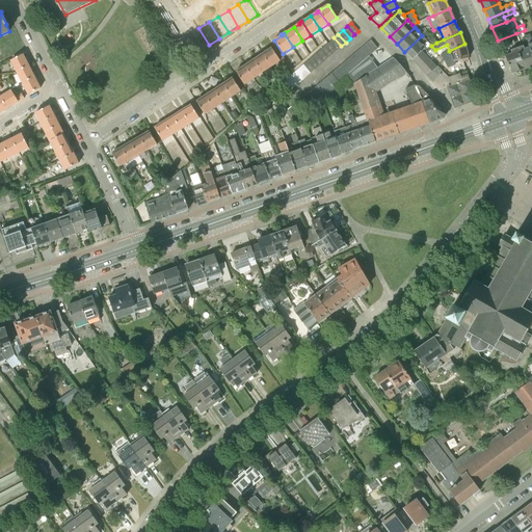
[(417,64),(425,55),(422,52),(426,48),(422,44),(426,40),(422,35),(404,52),(417,64)]
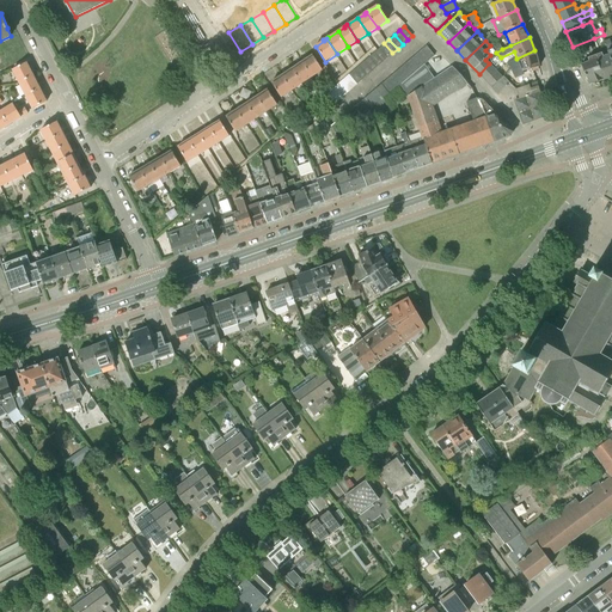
[(379,48),(387,57),(392,53),(384,43),(379,48)]
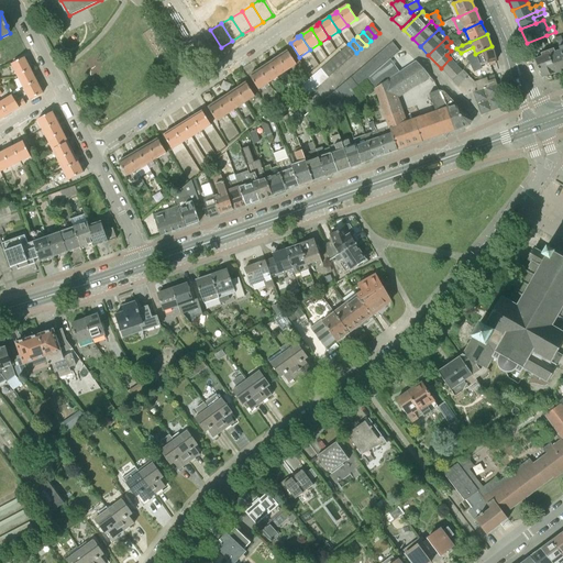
[(388,46),(396,55),(400,51),(393,42),(388,46)]
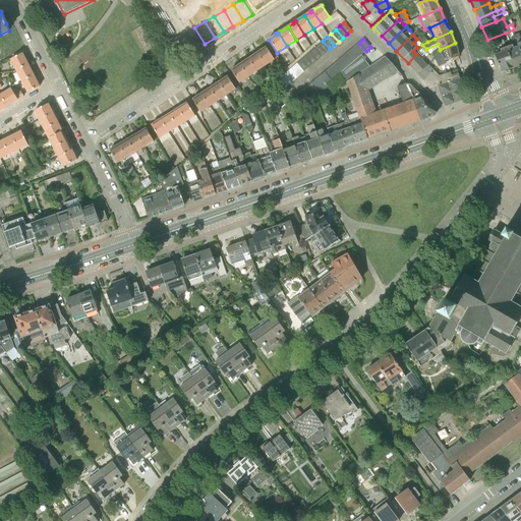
[(319,45),(326,53),(330,49),(323,41),(319,45)]
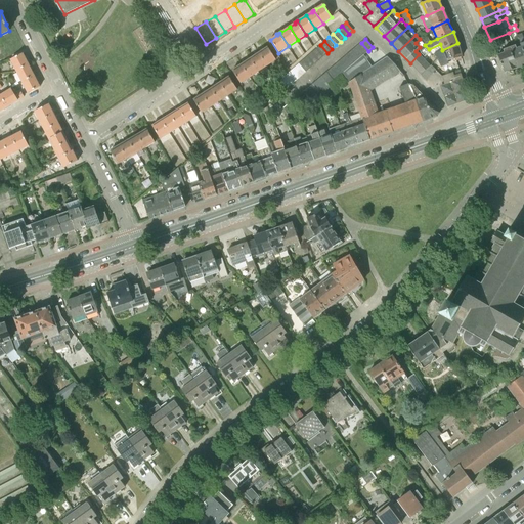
[(357,46),(364,54),(368,51),(361,43),(357,46)]
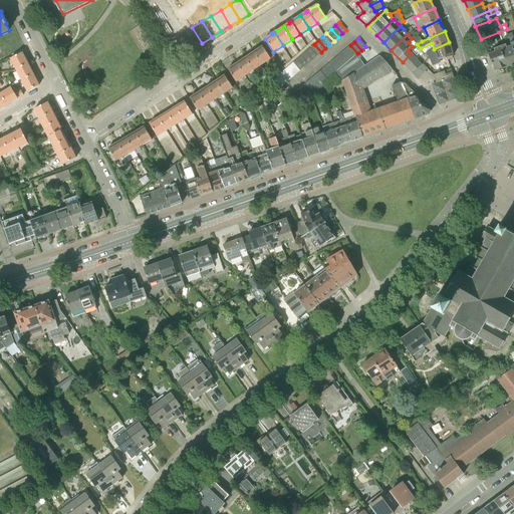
[(439,60),(453,56),(451,49),(449,42),(434,49),(425,53),(429,57),(436,54),(439,60)]
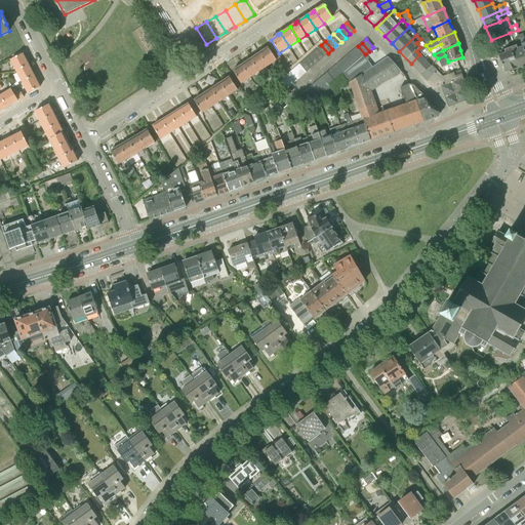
[(317,48),(324,57),(328,53),(321,45),(317,48)]
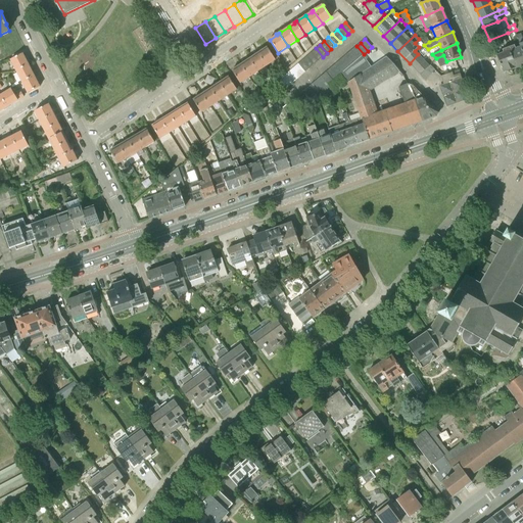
[(516,68),(522,65),(522,55),(520,47),(516,48),(515,45),(509,47),(516,68)]
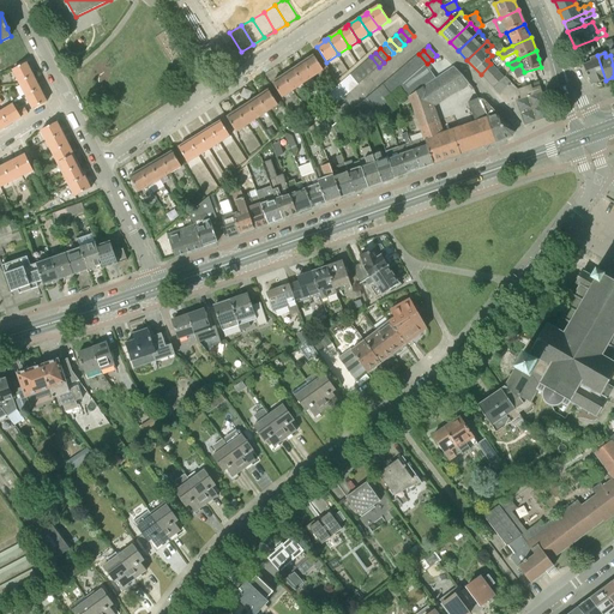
[(414,58),(422,68),(426,65),(427,64),(419,54),(414,58)]
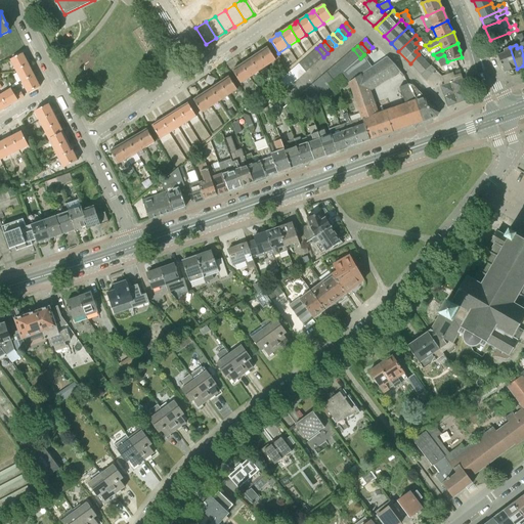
[(267,67),(276,60),(268,47),(260,52),(260,51),(258,52),(267,67)]
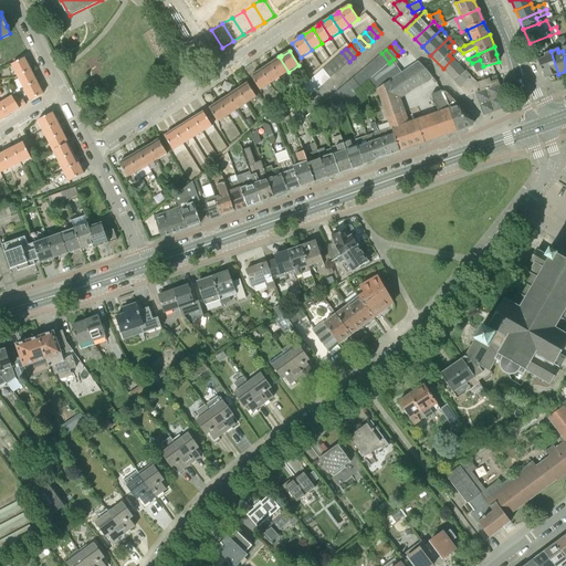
[(546,79),(558,74),(551,51),(544,54),(545,58),(537,60),(546,79)]
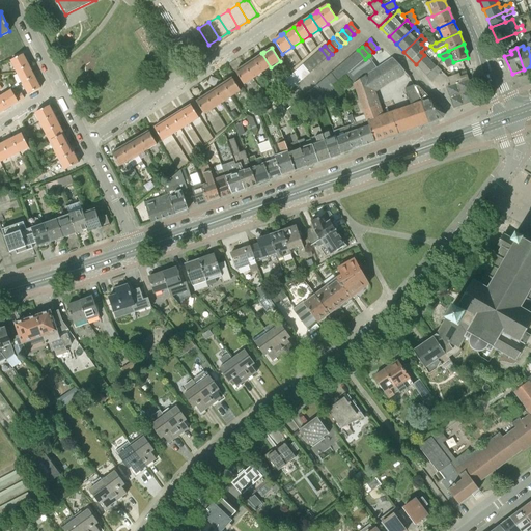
[(315,53),(324,61),(328,58),(320,49),(315,53)]
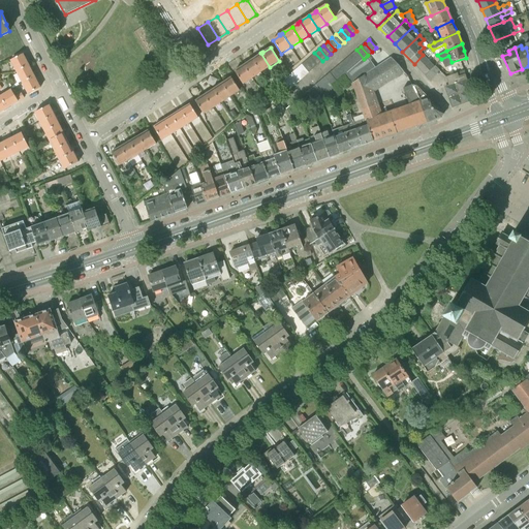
[(352,54),(360,62),(364,59),(356,50),(352,54)]
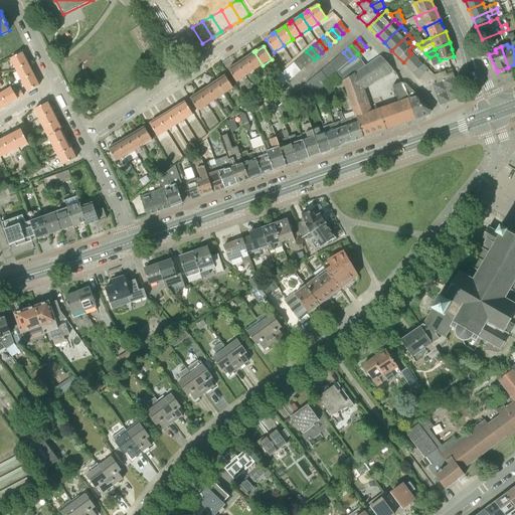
[(254,70),(263,65),(253,51),(252,52),(252,53),(245,57),(254,70)]
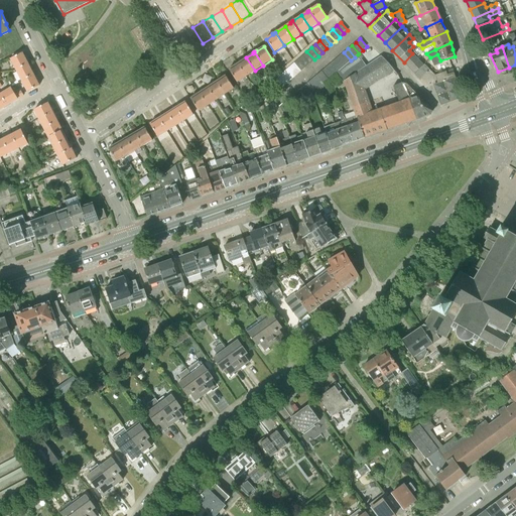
[(302,55),(309,63),(314,59),(306,51),(302,55)]
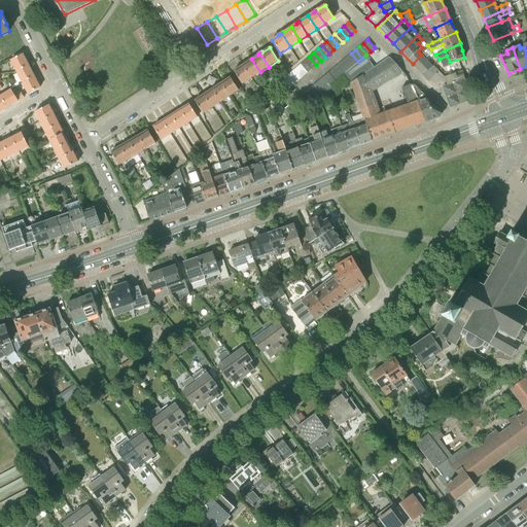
[(16,71),(29,65),(23,54),(11,60),(16,71)]
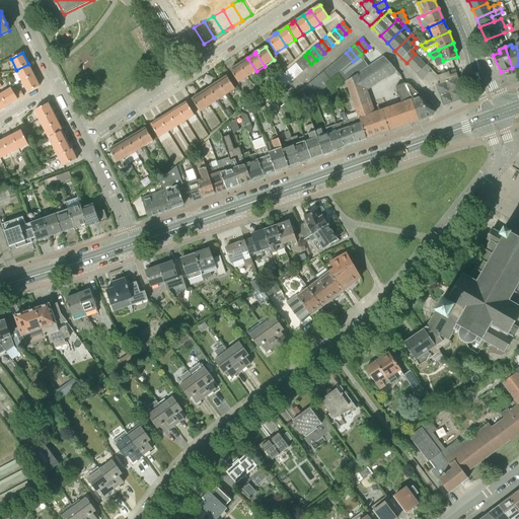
[(342,56),(349,65),(353,61),(346,53),(342,56)]
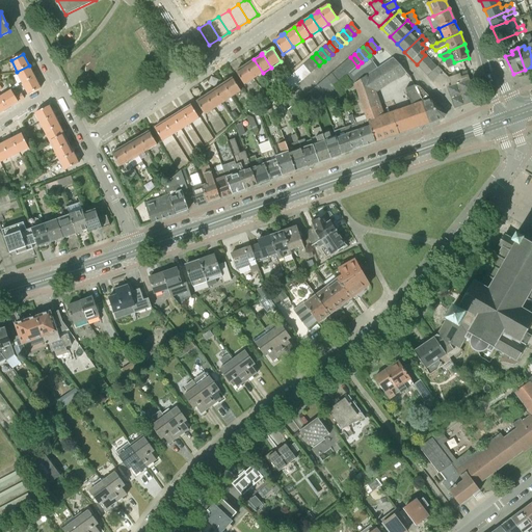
[(425,55),(417,64),(422,70),(431,61),(425,55)]
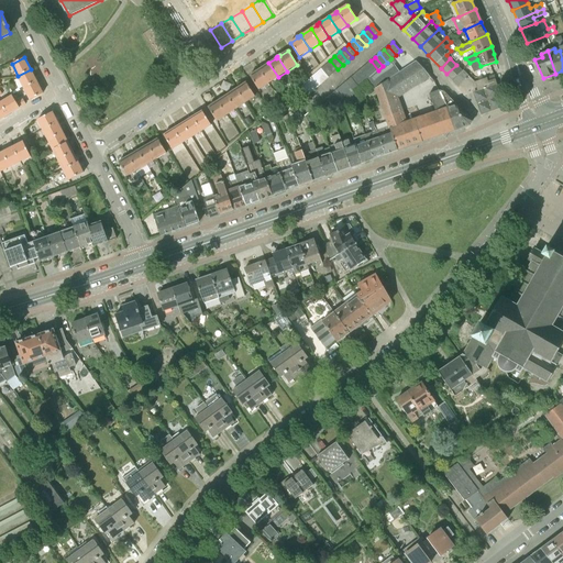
[(400,73),(390,59),(387,63),(383,66),(378,70),(375,74),(372,77),(377,96),(384,117),(383,118),(385,123),(386,123),(388,127),(397,152),(456,131),(449,110),(440,91),(439,90),(429,95),(435,111),(415,119),(408,121),(399,98),(430,77),(416,62),(400,73)]
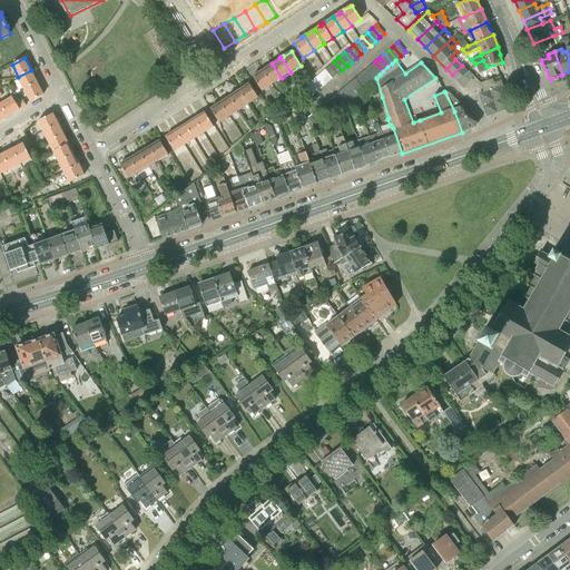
[(330,65),(337,75),(342,70),(334,61),(330,65)]
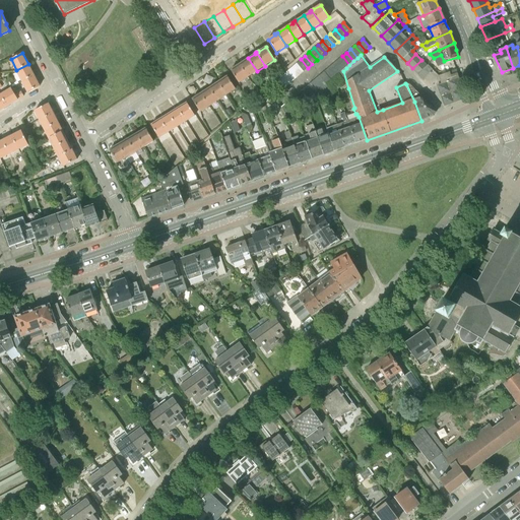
[(338,59),(346,68),(349,65),(342,56),(338,59)]
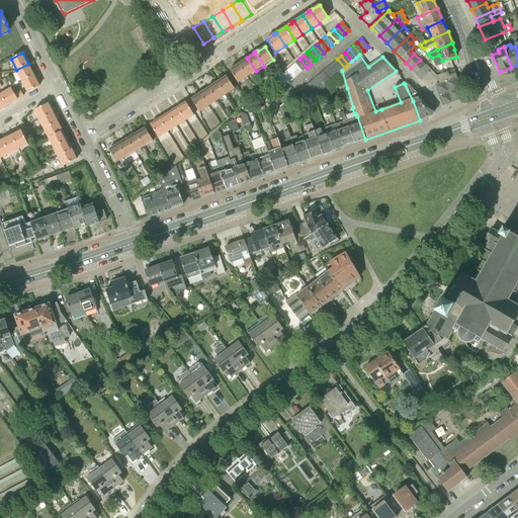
[(247,77),(256,71),(247,58),(241,63),(240,62),(238,64),(247,77)]
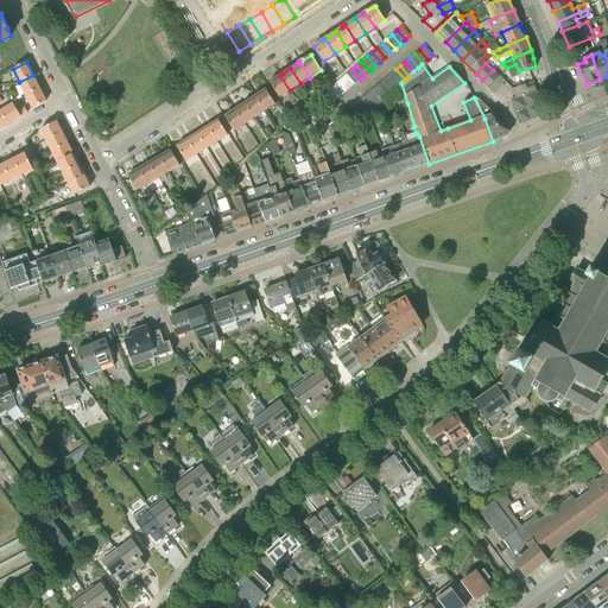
[(347,74),(355,83),(360,80),(352,69),(347,74)]
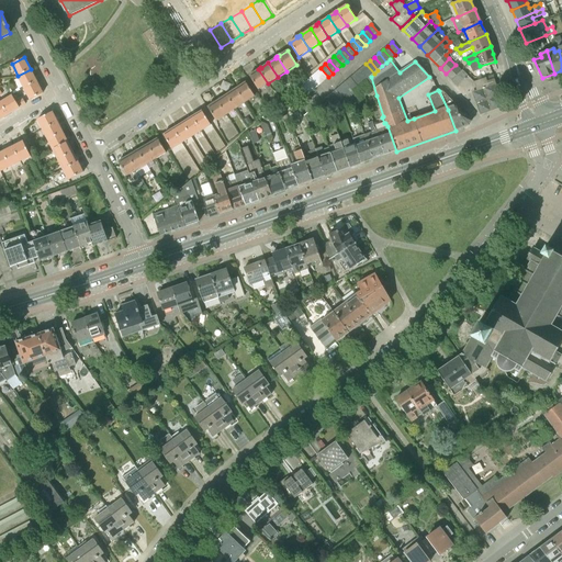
[(361,68),(370,78),(371,77),(374,74),(366,64),(361,68)]
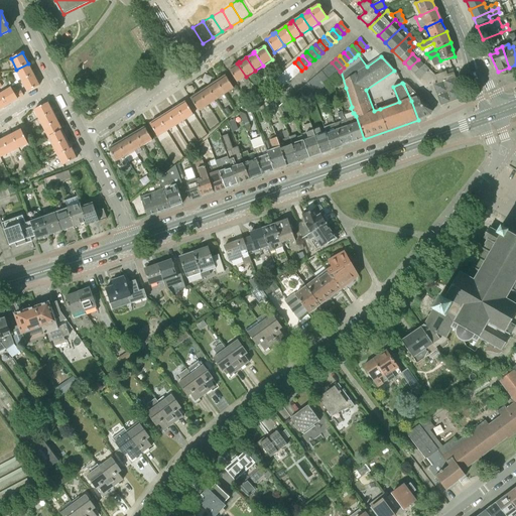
[(423,65),(418,59),(409,68),(414,74),(423,65)]
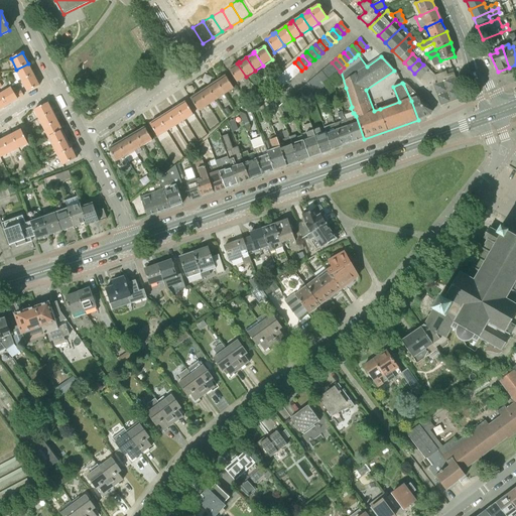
[(290,67),(297,75),(301,71),(294,62),(290,67)]
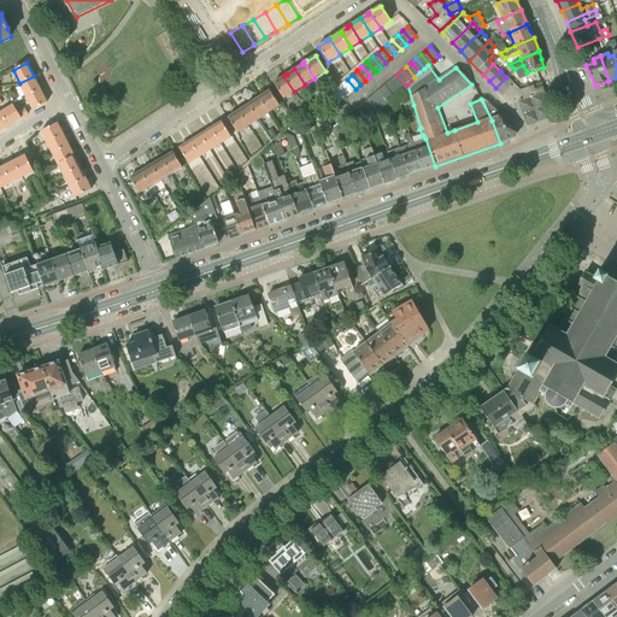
[(392,78),(401,89),(406,86),(397,75),(392,78)]
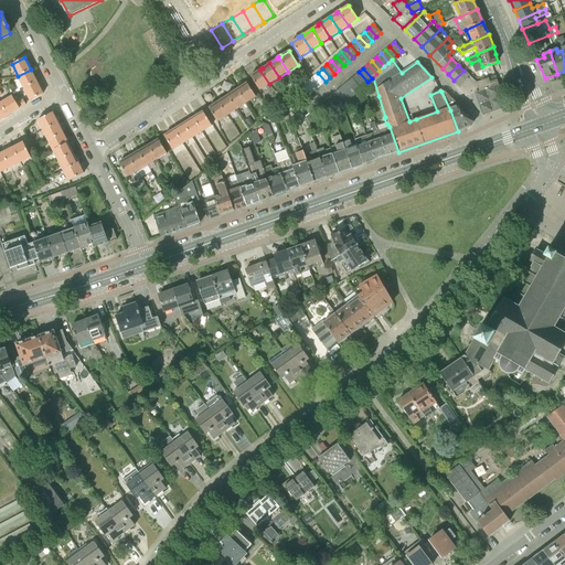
[(24,88),(36,82),(31,70),(18,76),(24,88)]
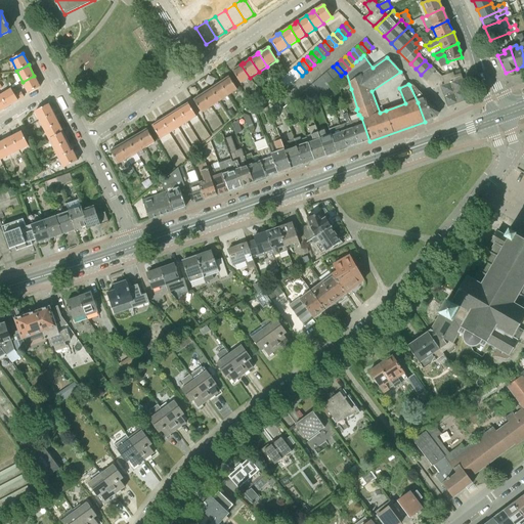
[(241,84),(250,78),(241,64),(239,66),(232,71),(241,84)]
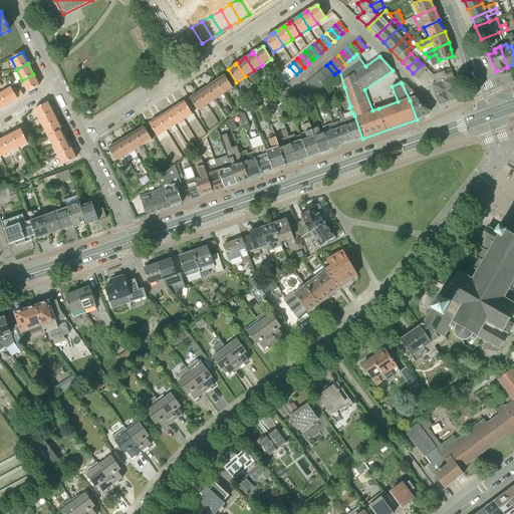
[(423,64),(422,64),(413,73),(417,77),(427,68),(423,64)]
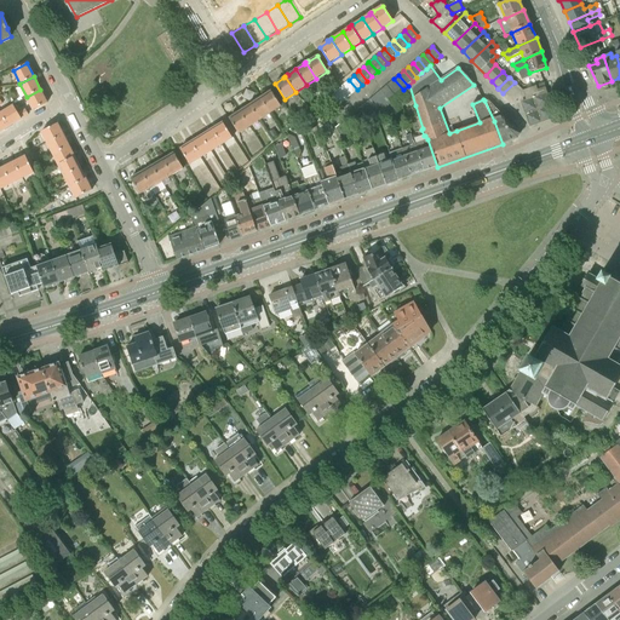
[(390,84),(399,93),(403,90),(394,79),(390,84)]
